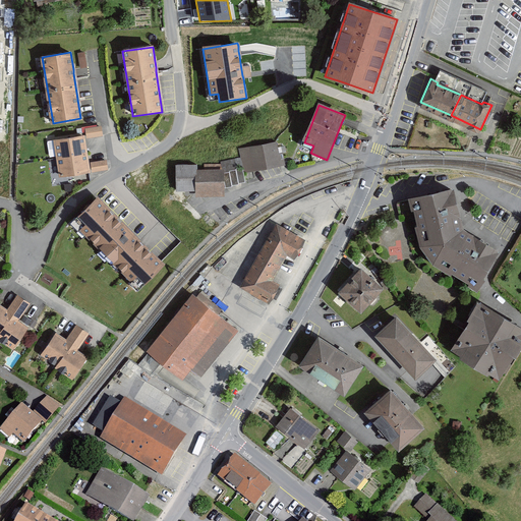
[(102,126),(85,128),(87,138),(103,136),(102,126)]
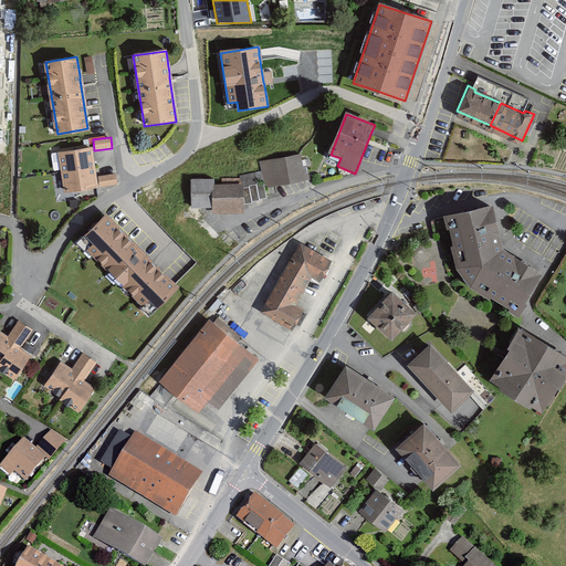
[(96,188),(97,187),(91,148),(60,153),(63,171),(66,192),(96,188)]
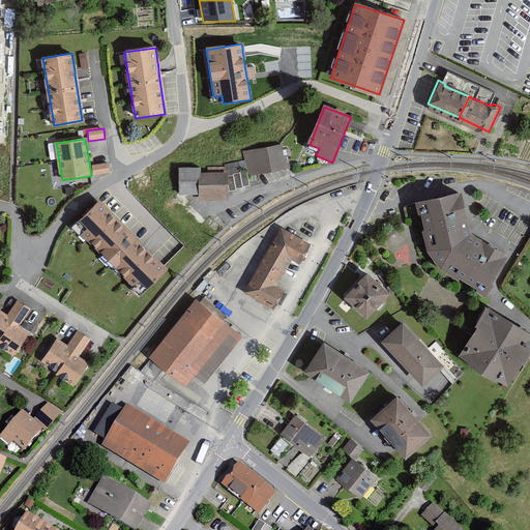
[(282,142),(244,150),(249,174),(291,166),(289,157),(285,158),(282,142)]
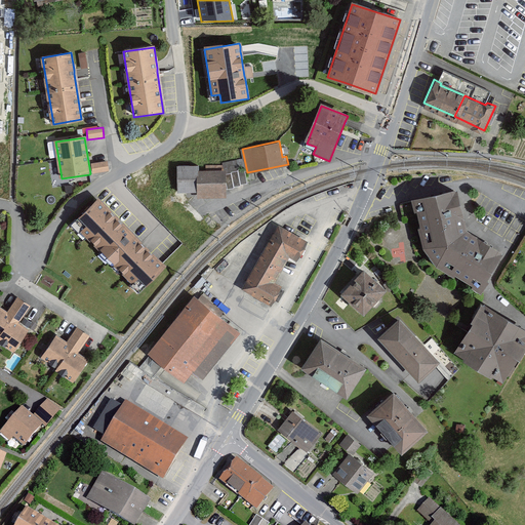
[(108,161),(91,164),(93,174),(109,171),(108,161)]
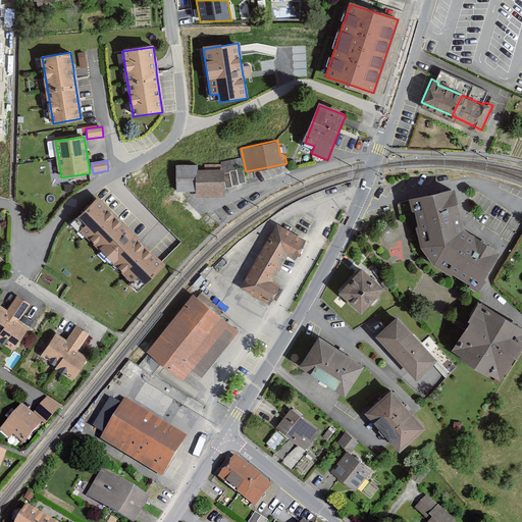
[(225,170),(198,169),(197,191),(197,193),(224,194),(225,170)]
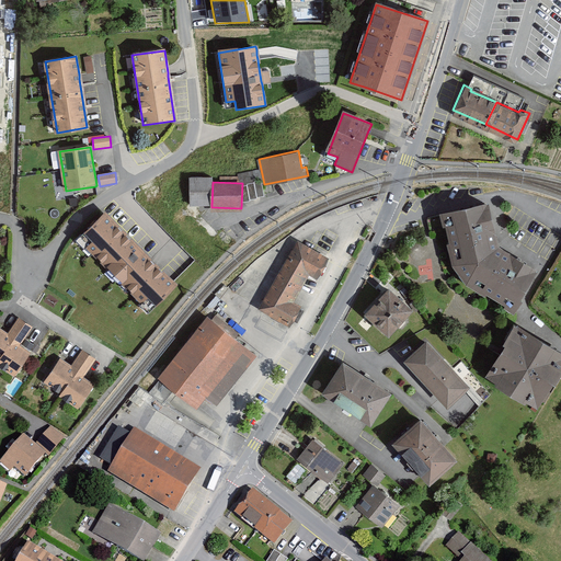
[(77,198),(69,199),(70,207),(78,206),(77,198)]
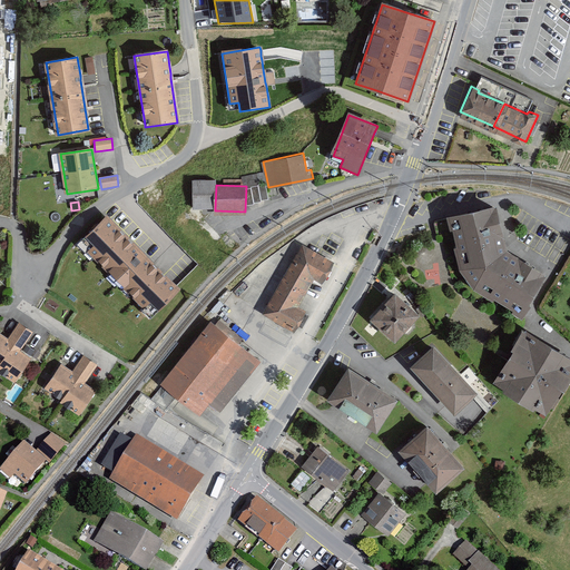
[(494,206),(446,218),(451,233),(453,232),(457,248),(455,248),(460,271),(474,291),(492,302),(493,300),(503,306),(513,312),(512,314),(519,318),(544,278),(505,254),(494,206)]
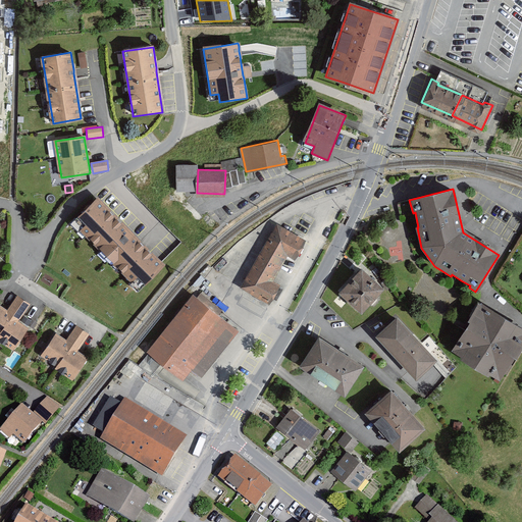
[(142,246),(97,200),(79,218),(87,225),(81,231),(87,237),(132,282),(138,277),(145,285),(163,267),(160,264),(142,246)]
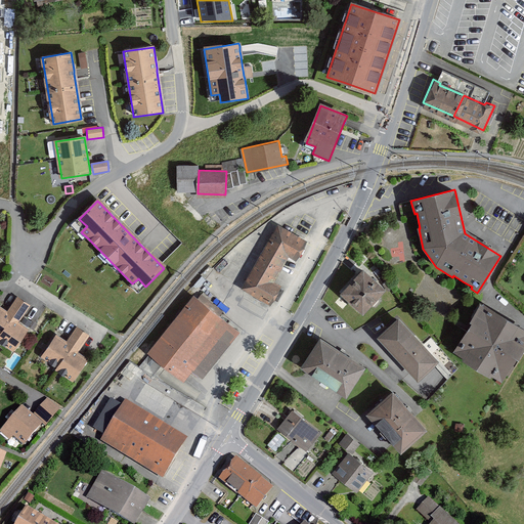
[(270,304),(280,288),(273,285),(289,258),(296,262),(307,243),(303,241),(293,234),(282,228),(278,226),(243,289),(270,304)]
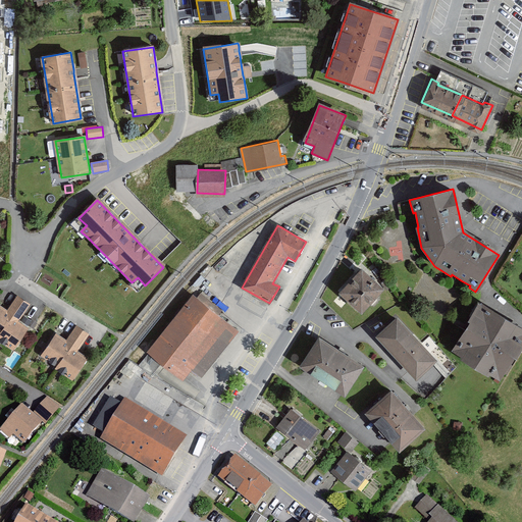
[(384,290),(362,270),(340,294),(348,302),(362,315),(370,306),(371,305),(373,306),(377,301),(376,298),(379,295),(384,290)]
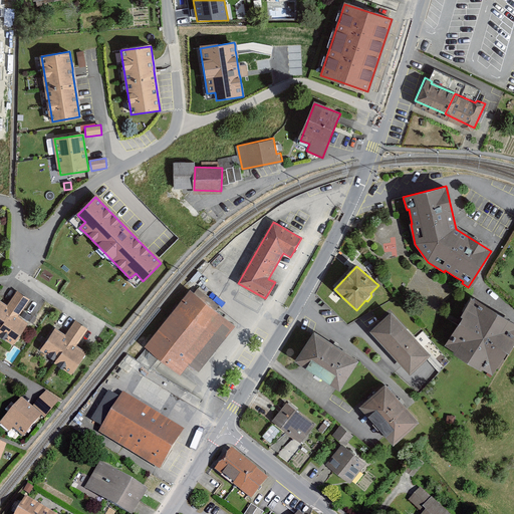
[(0,333),(14,343),(29,322),(19,315),(29,300),(17,291),(6,306),(0,301),(0,333)]
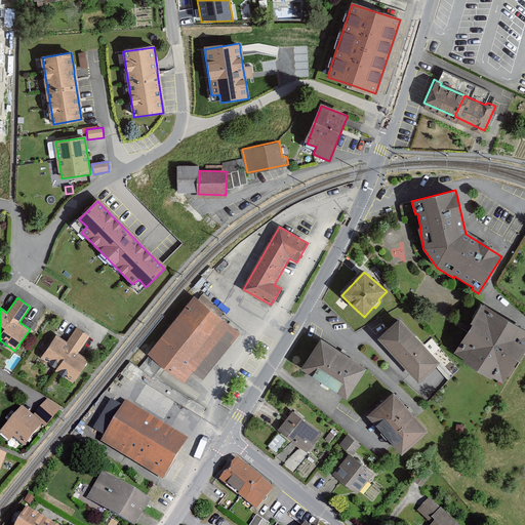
[(240,334),(194,298),(149,355),(184,382),(190,374),(201,384),(240,334)]
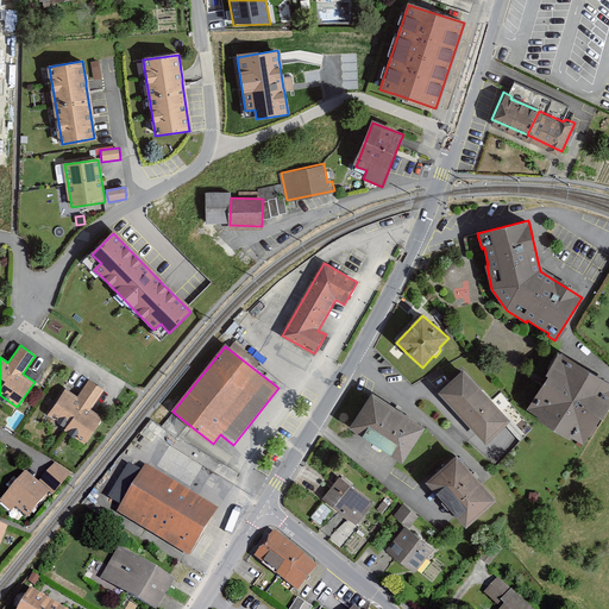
[(608,384),(597,378),(562,356),(528,410),(584,444),(589,437),(608,403),(608,384)]
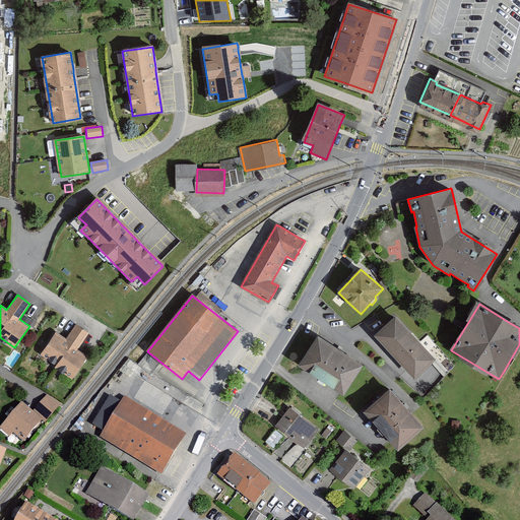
[(35,320),(31,318),(27,324),(34,328),(37,322),(35,320)]
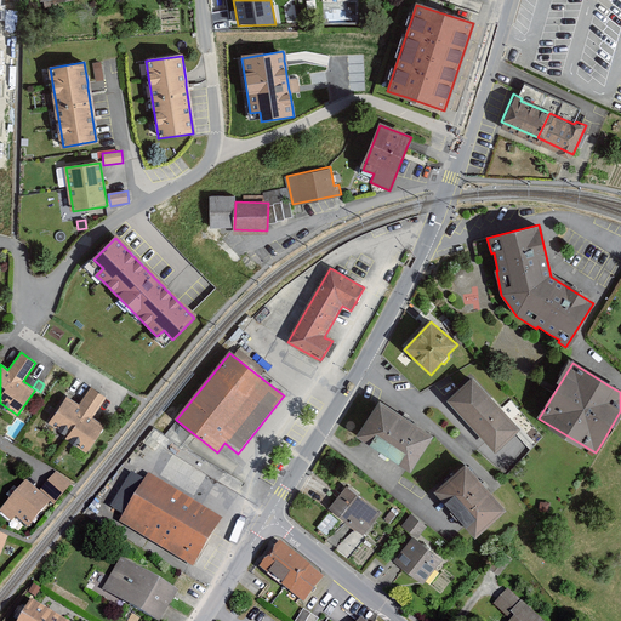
[(519,431),(472,380),(461,389),(448,403),(495,454),(519,431)]
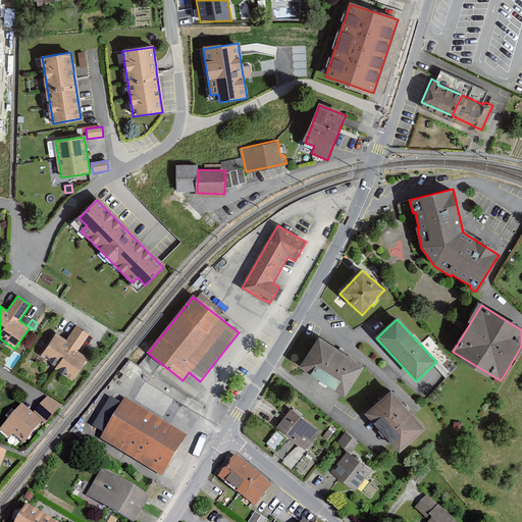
[(71,380),(86,360),(75,353),(88,334),(76,326),(66,342),(56,334),(42,356),(57,366),(55,369),(71,380)]
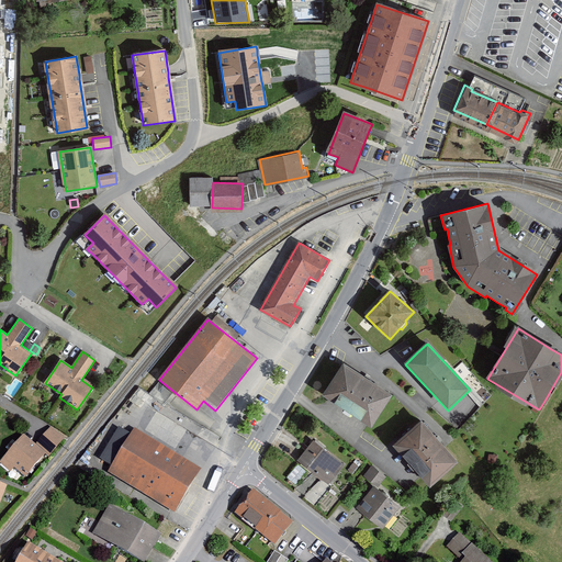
[(392,395),(344,364),(343,367),(323,395),(328,400),(348,412),(368,425),(371,427),(392,395)]
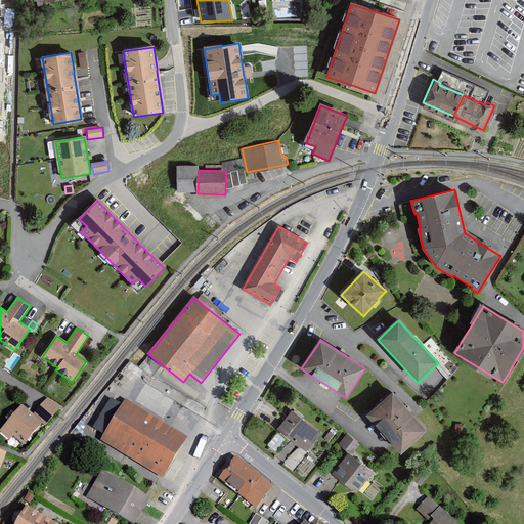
[(428,433),(393,394),(366,417),(384,436),(402,455),(428,433)]
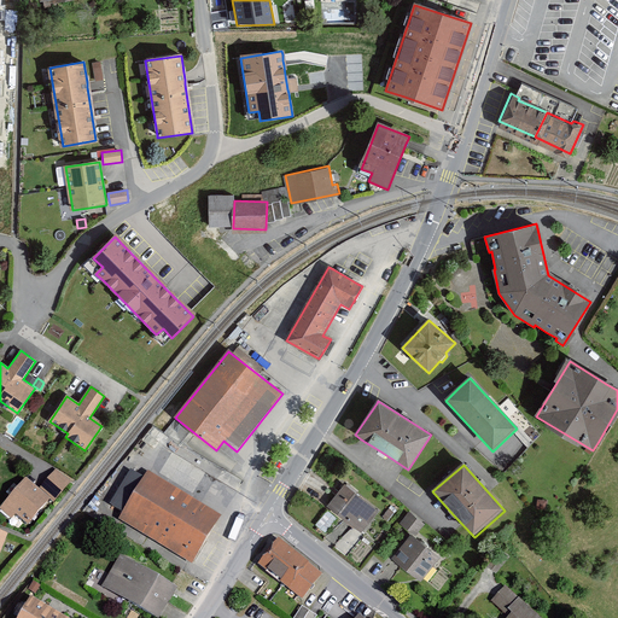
[(73,481),(57,467),(53,472),(38,489),(50,499),(54,501),(73,481)]
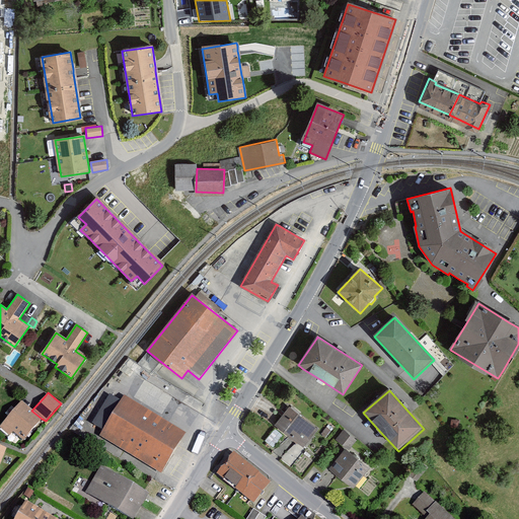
[(103,429),(99,436),(161,473),(162,472),(178,446),(187,433),(125,394),(120,401),(112,396),(94,424),(103,429)]
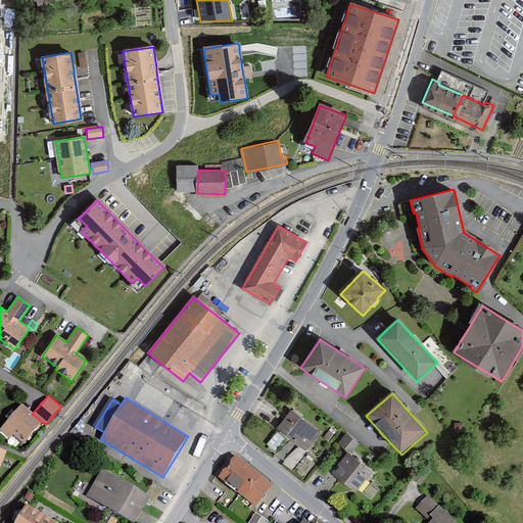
[(22,443),(42,422),(32,414),(22,405),(0,429),(0,430),(8,437),(12,433),(22,443)]
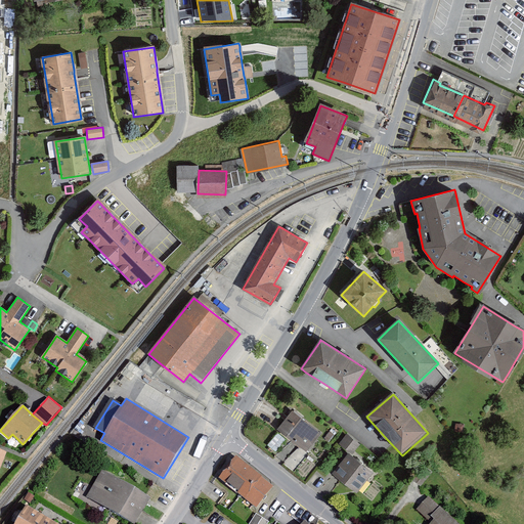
[(307,451),(321,434),(292,410),(277,429),(297,443),(307,451)]
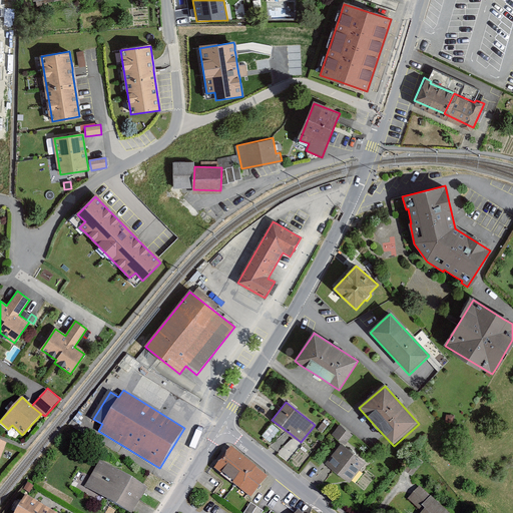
[(318,429),(322,433),(328,426),(323,422),(318,429)]
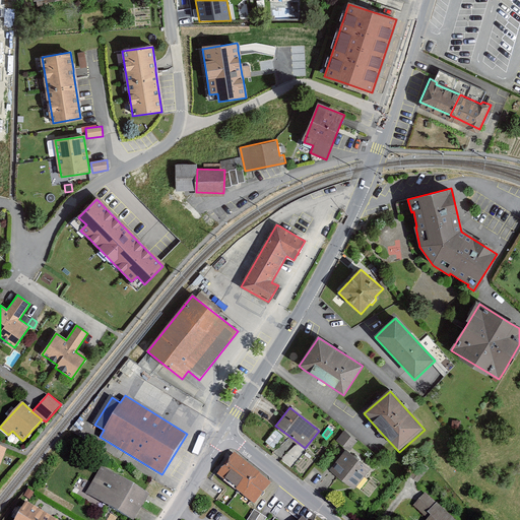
[(336,441),(348,451),(356,440),(344,430),(336,441)]
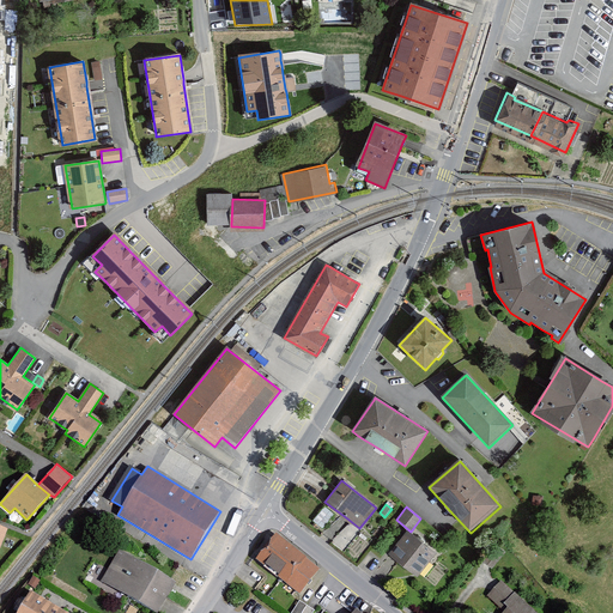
[(436,554),(407,532),(388,554),(417,577),(436,554)]
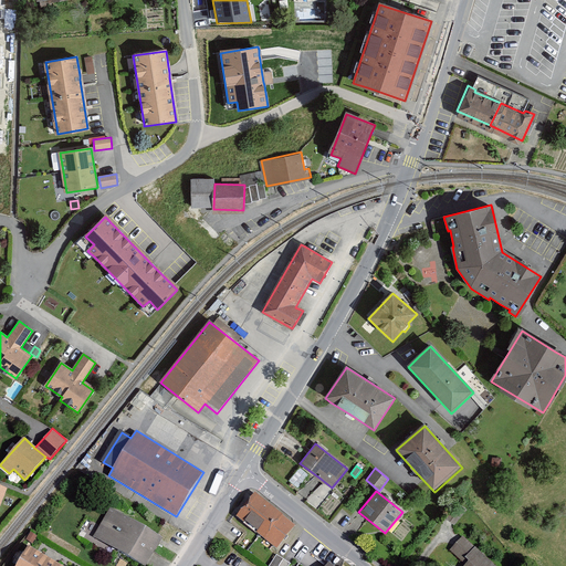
[(296,524),(255,492),(237,516),(260,534),(278,547),(296,524)]
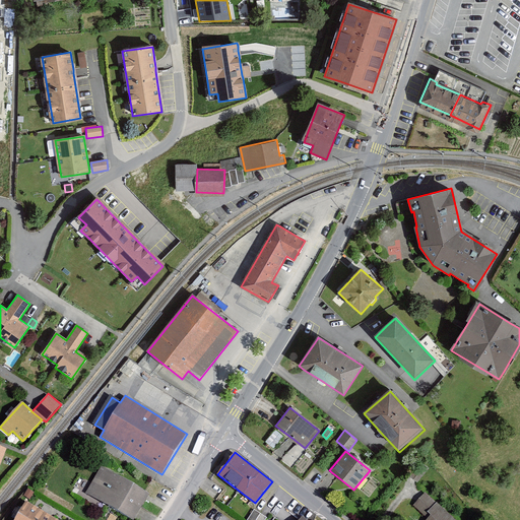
[(92,483),(87,493),(106,504),(133,519),(138,513),(141,507),(146,500),(149,495),(145,492),(103,467),(92,483)]
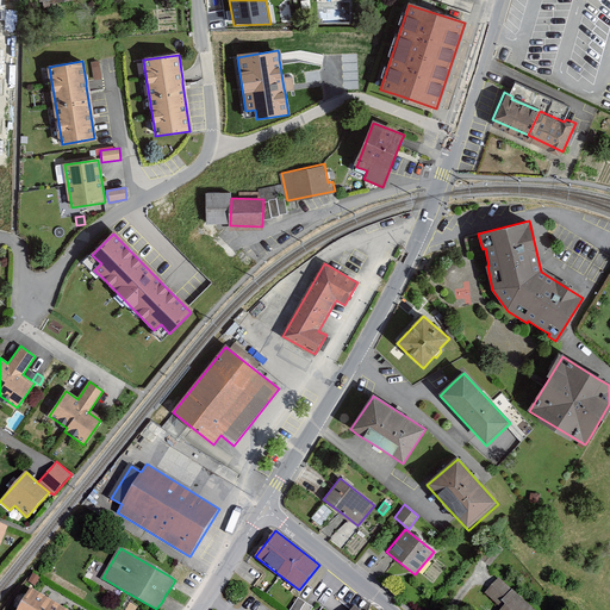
[(33,572),(27,580),(31,583),(35,585),(41,577),(33,572)]
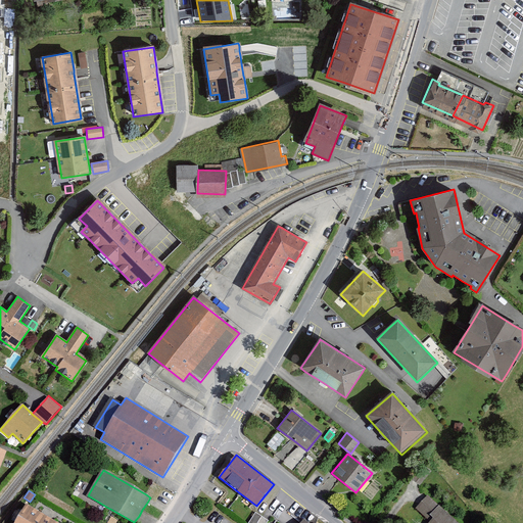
[(439,505),(427,493),(421,500),(415,506),(427,517),(430,514),(439,505)]
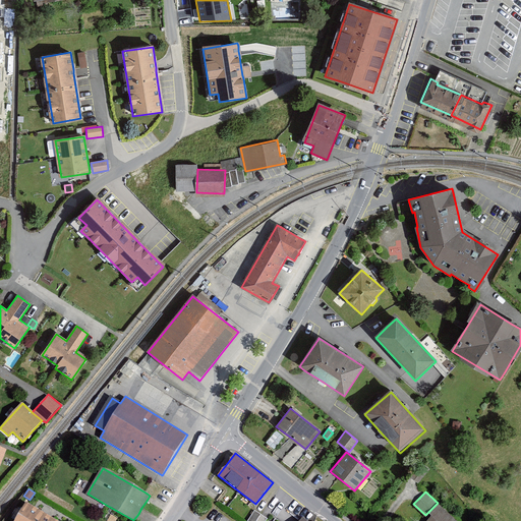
[(14,520),(32,520),(39,510),(35,508),(25,503),(14,520)]
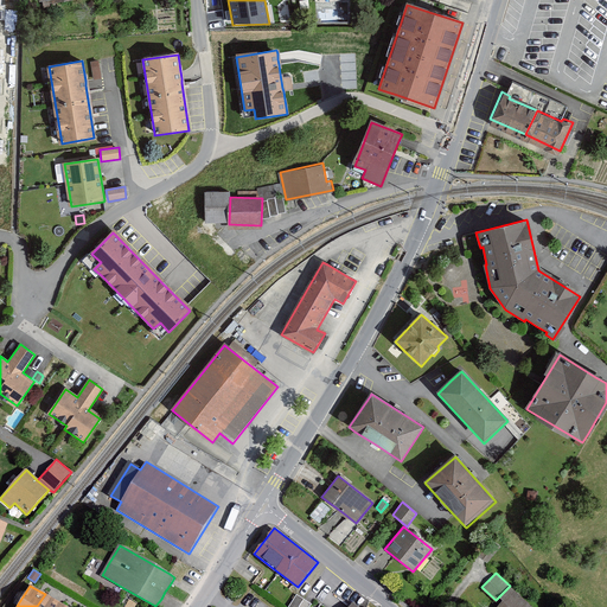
[(534,606),(510,586),(499,596),(503,601),(497,606),(534,606)]
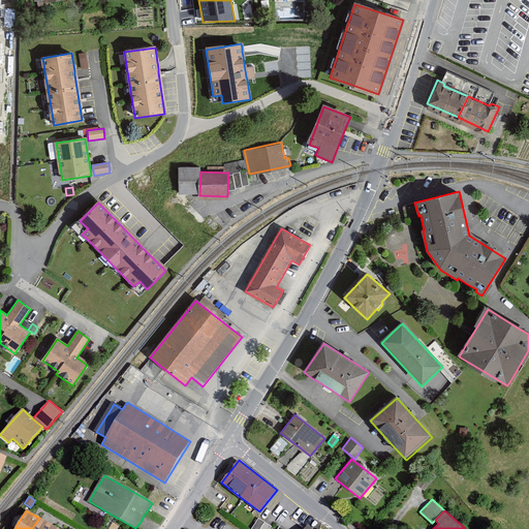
[(51,528),(53,526),(45,522),(39,518),(32,528),(51,528)]
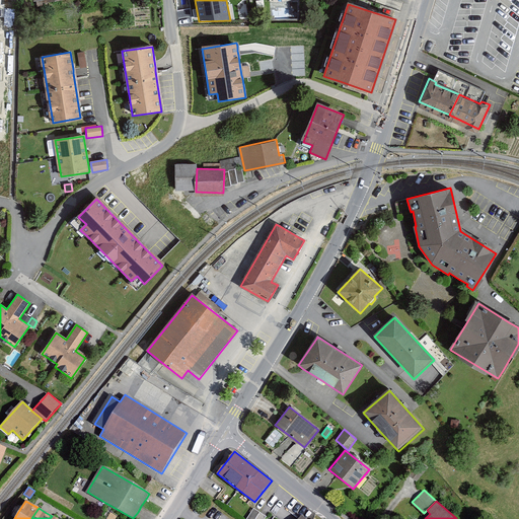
[(256,511),(253,509),(247,518),(265,518),(266,517),(263,515),(256,511)]
